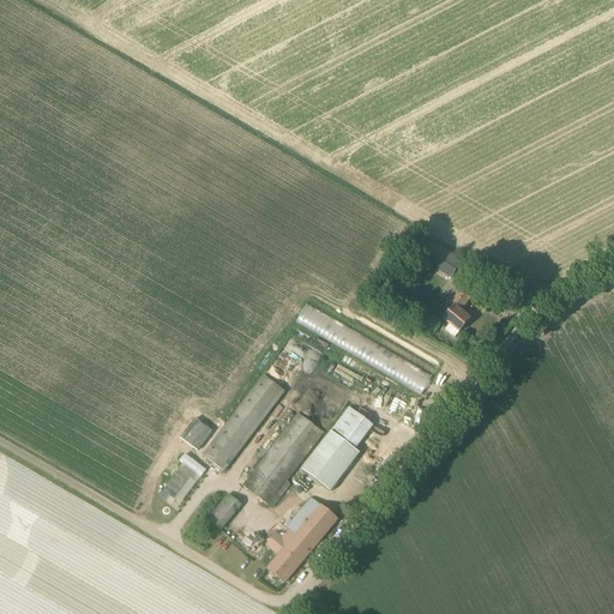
[(451,278),(463,260),(425,238),(414,256),(451,278)]
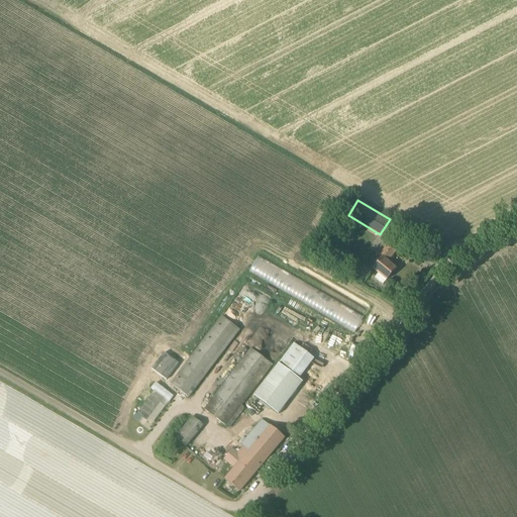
[(383,285),(387,280),(396,269),(388,262),(396,251),(389,245),(381,256),(384,259),(375,270),(381,275),(377,280),(383,285)]
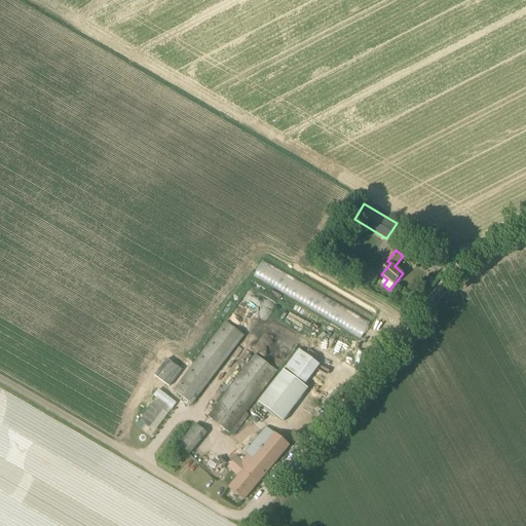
[(173,390),(192,405),(245,336),(226,322),(173,390)]
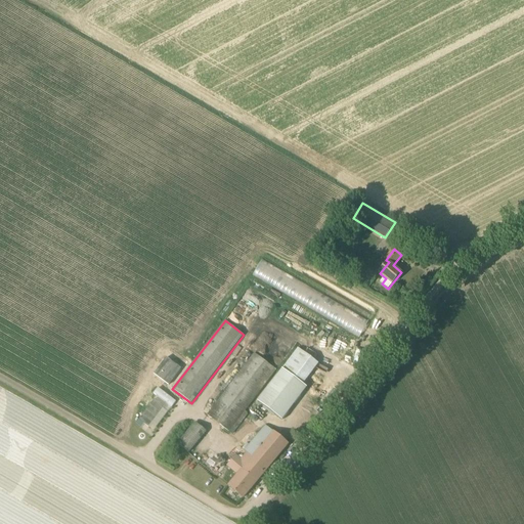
[(275,359),(281,362),(289,349),(284,346),(275,359)]
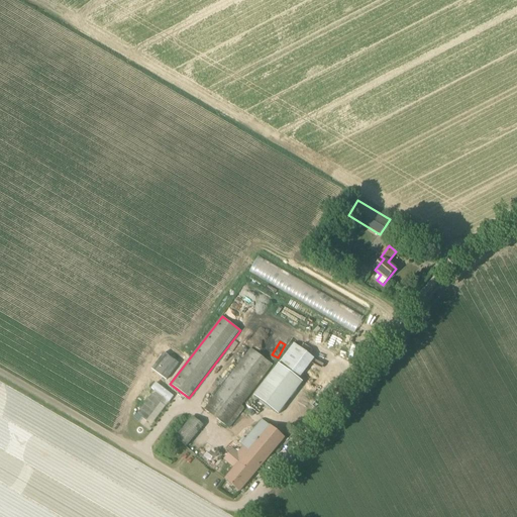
[(241,406),(273,365),(250,348),(204,409),(226,426),(241,406)]
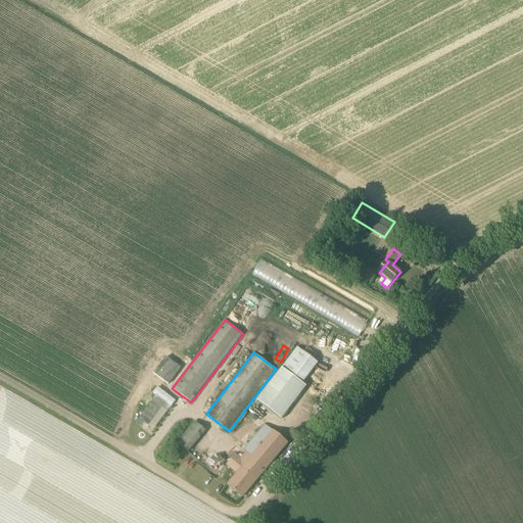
[(253,413),(259,418),(262,420),(287,388),(277,380),(260,398),(262,399),(251,412),(253,413)]
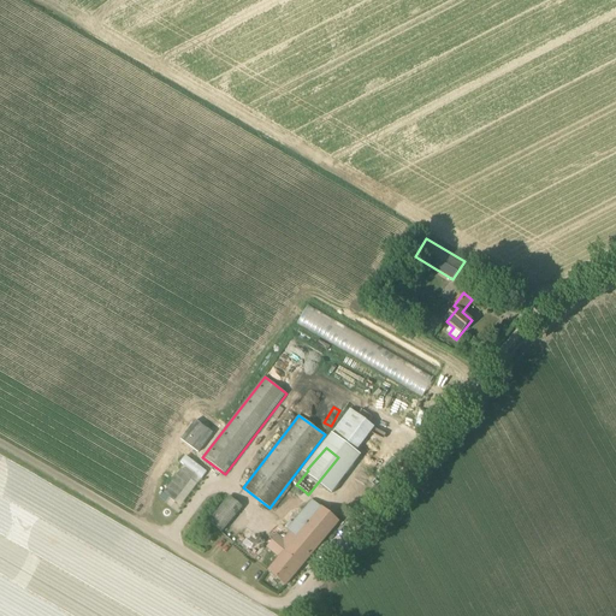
[(221,532),(242,507),(230,497),(208,521),(221,532)]
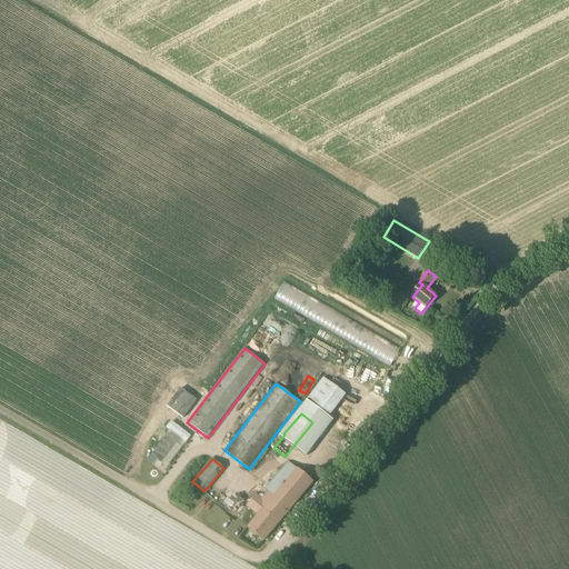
[(263,541),(312,482),(288,461),(265,489),(267,490),(261,497),(256,493),(246,505),(258,516),(248,528),(263,541)]
